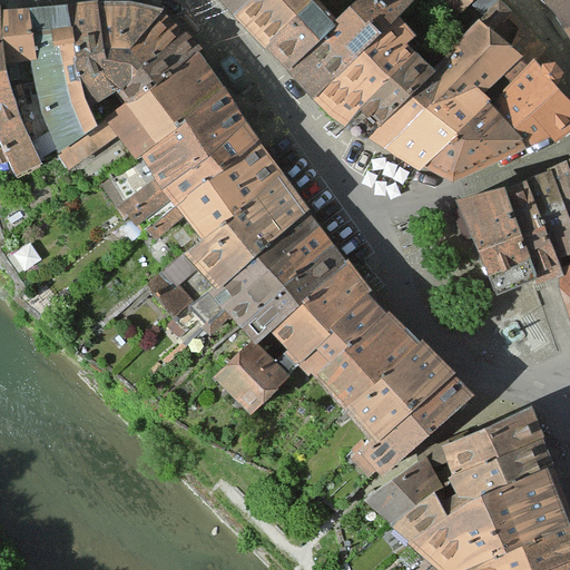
[(97,0),(69,2),(90,99),(100,121),(120,107),(110,94),(119,88),(107,71),(97,0)]
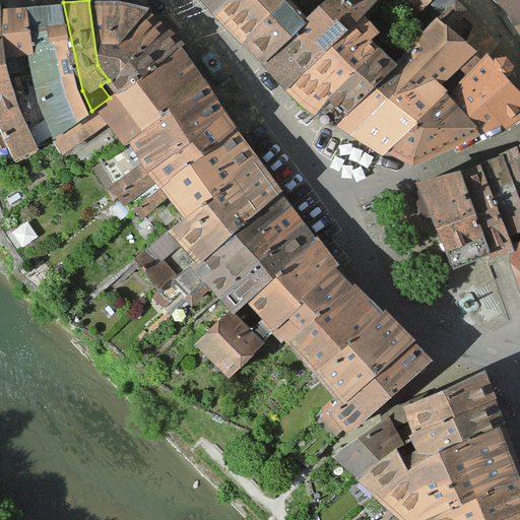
[(114,48),(148,7),(119,1),(90,0),(88,0),(98,65),(109,80),(114,48)]
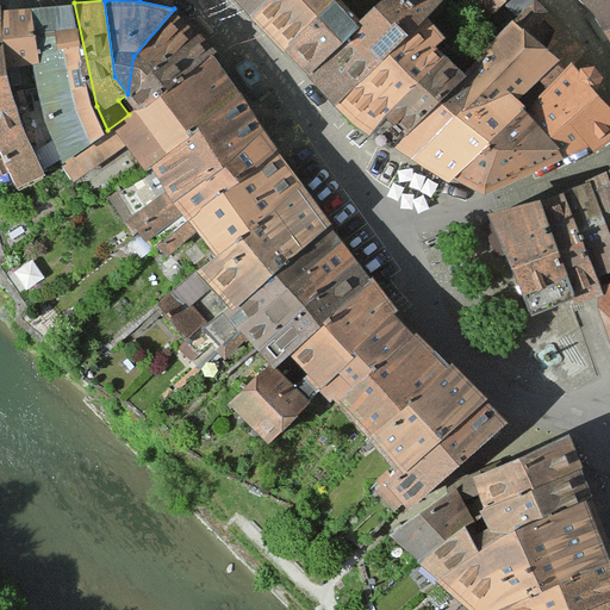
[(242,0),(256,13),(267,0),(242,0)]
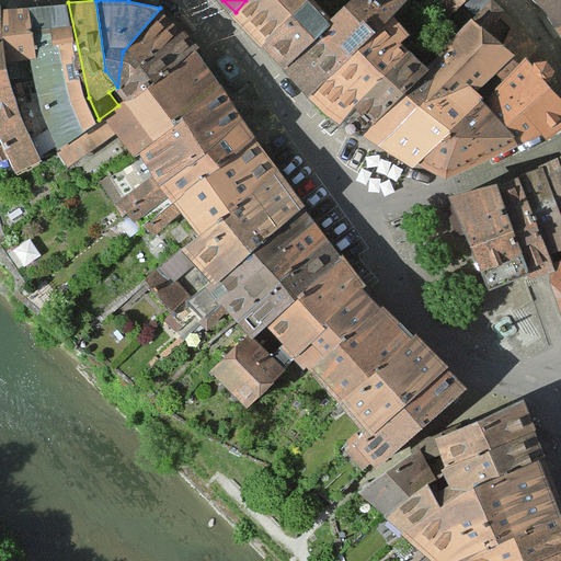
[(245,0),(236,12),(265,45),(311,0),(245,0)]
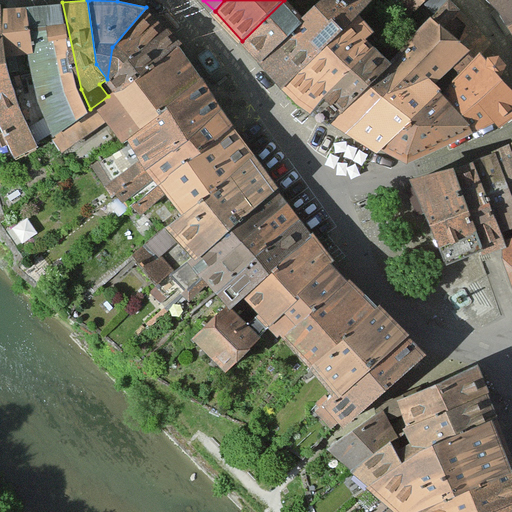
[(284,0),(242,41),(261,62),(309,13),(295,0),(284,0)]
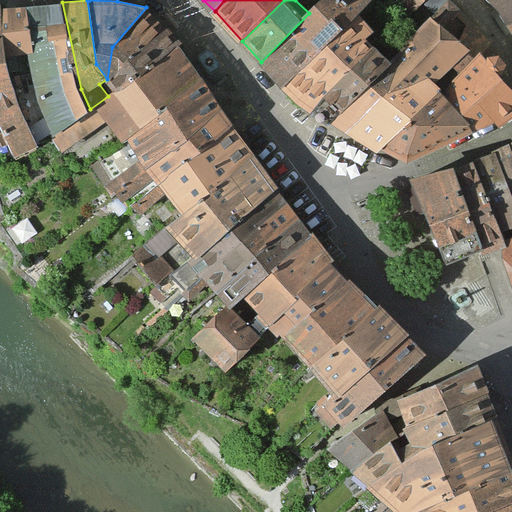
[(261,62),(288,91),(365,14),(376,0),(321,0),(309,13),(261,62)]
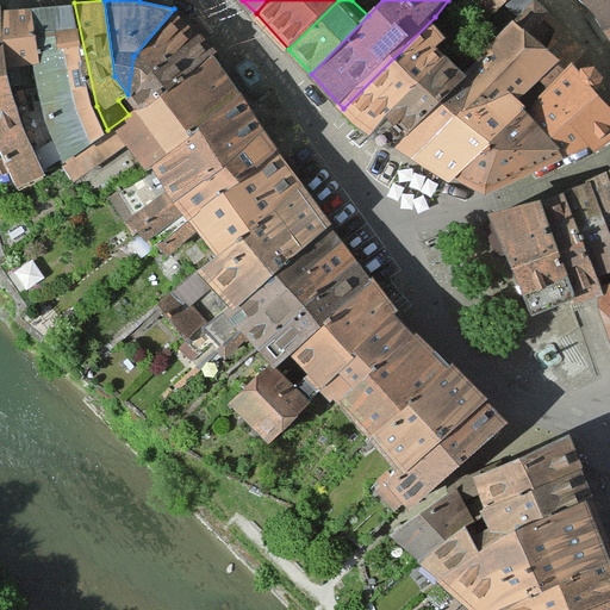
[(396,145),(416,157),(467,106),(480,117),(551,44),(530,27),(543,13),(530,0),(516,17),(471,68),(396,145)]
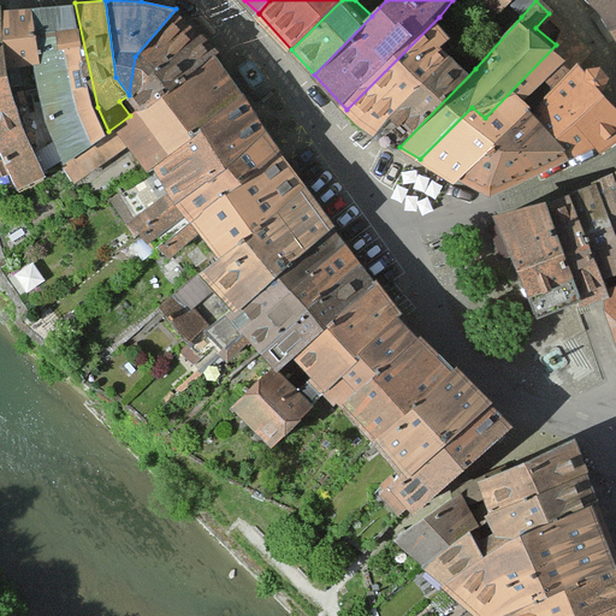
[(507,6),(511,0),(480,0),(501,13),(507,6)]
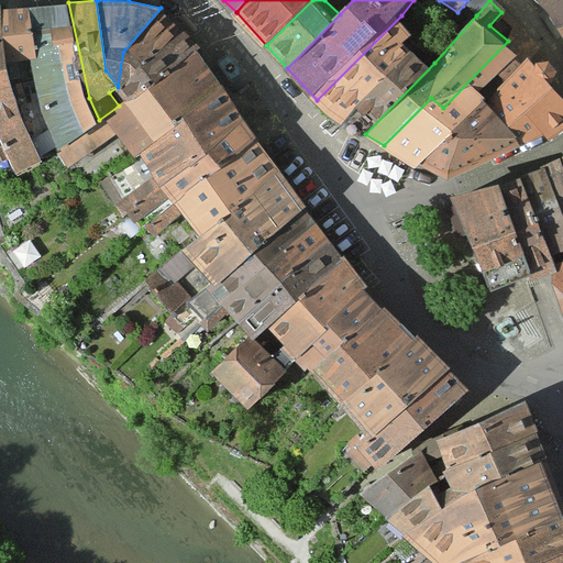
[(476,15),(489,0),(488,0),(467,0),(463,6),(476,15)]
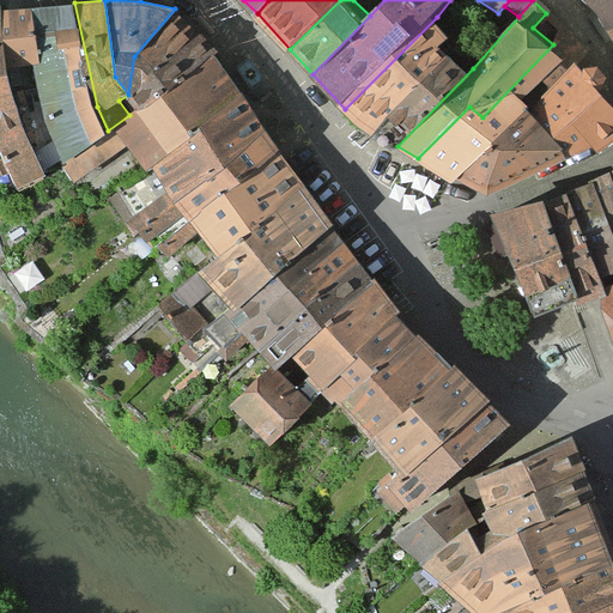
[(612,0),(577,0),(612,47),(612,0)]
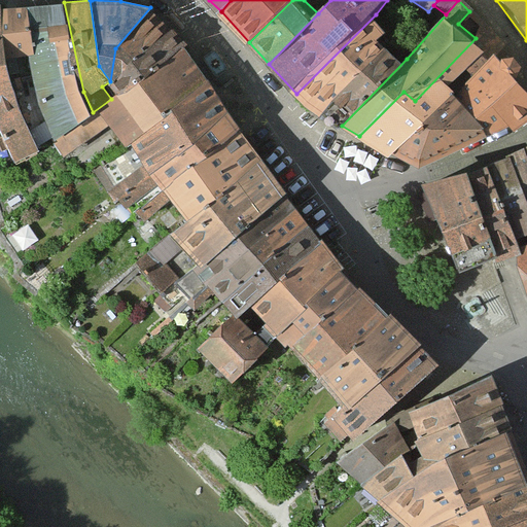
[(38,90),(53,141),(93,112),(83,92),(64,2),(4,7),(9,60),(30,55),(38,90)]
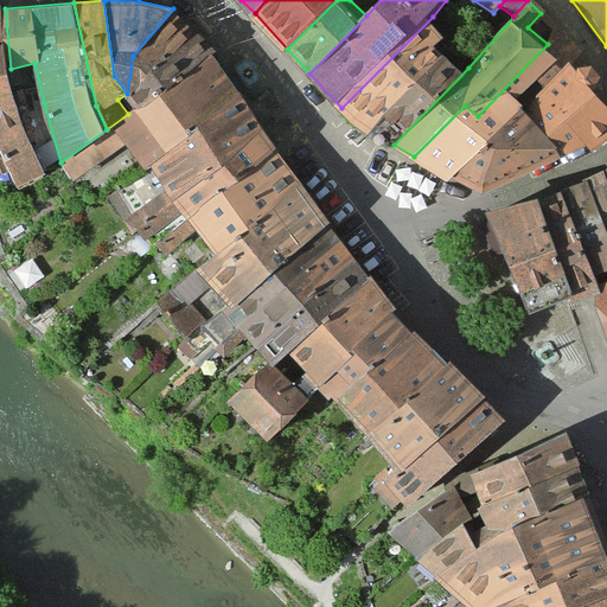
[(11,69),(5,8),(0,8),(0,142),(18,185),(44,170),(23,119),(11,69)]
